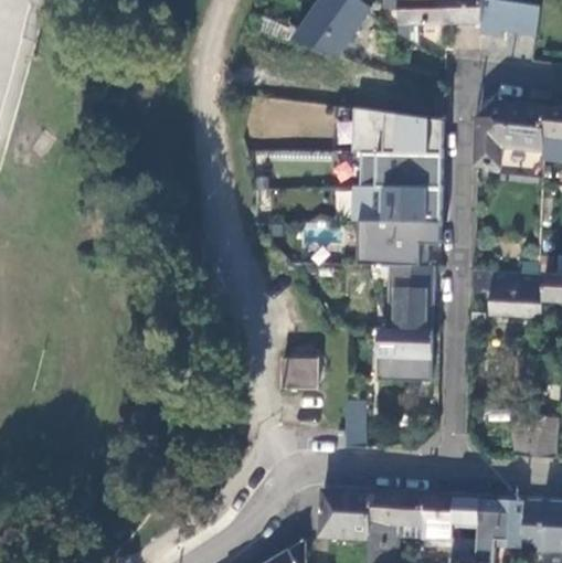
[(318,0),(292,40),(338,55),(372,6),(363,0),(318,0)]
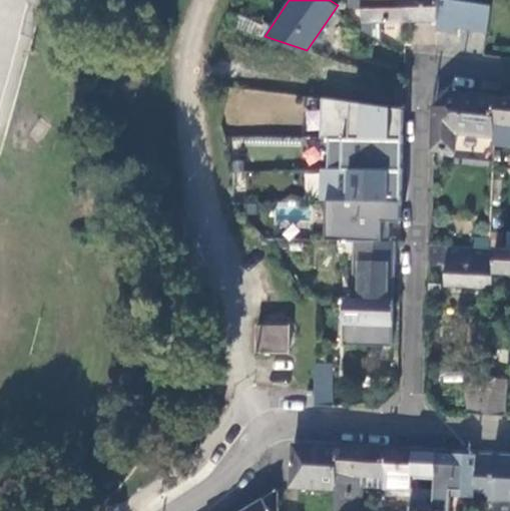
[(356,0),(357,9),(364,8),(363,29),(381,40),(381,19),(435,19),(436,19),(436,0),(356,0)]
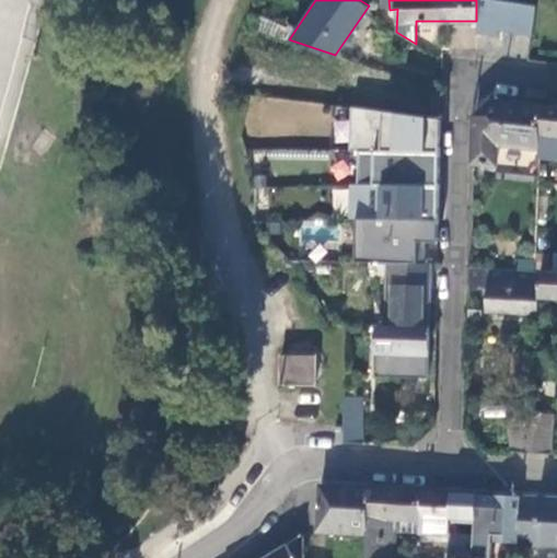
[(491,26),(530,33),(534,6),(499,0),(486,0),(491,23),(491,26)]
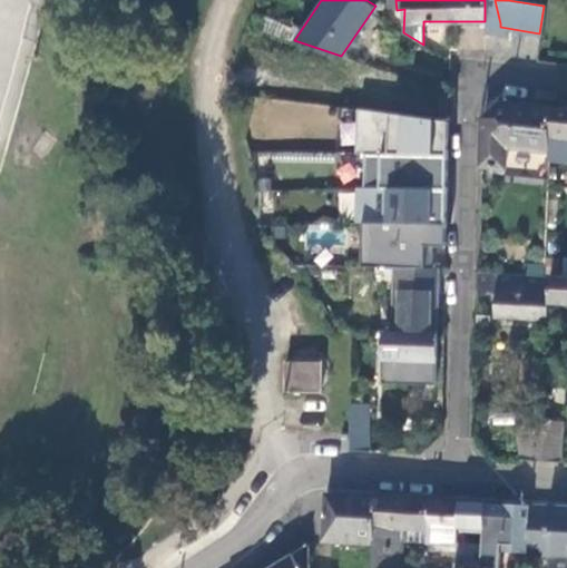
[(498,50),(500,27),(500,23),(485,21),(484,21),(482,48),(498,50)]
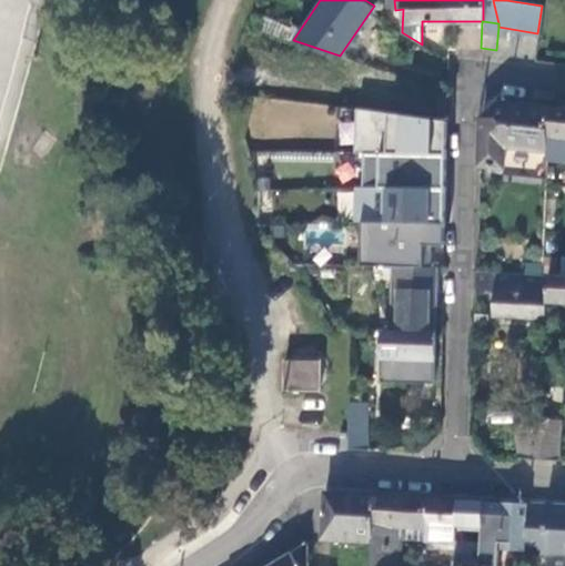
[(543,133),(546,105),(498,99),(480,117),(478,140),(477,163),(503,165),(505,143),(547,148),(548,134),(543,133)]
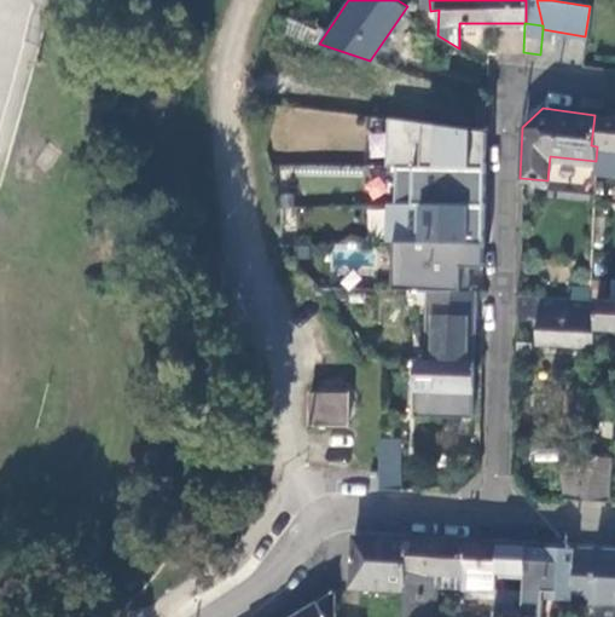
[(614,116),(595,115),(591,145),(597,146),(614,148),(614,116)]
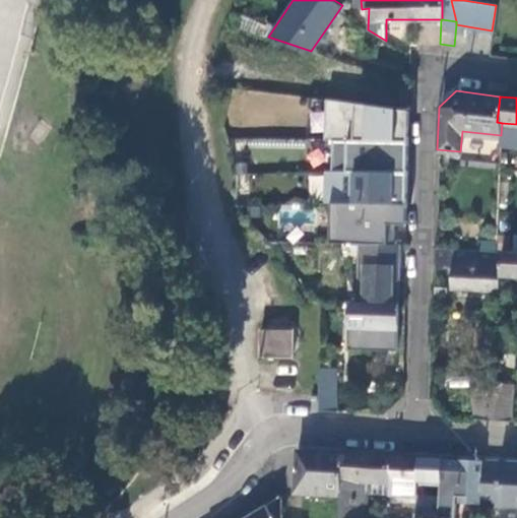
[(407,111),(324,100),(323,140),(331,140),(406,141),(406,124),(407,111)]
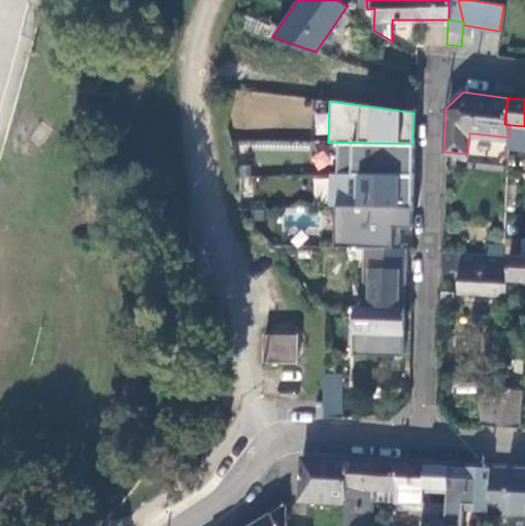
[(413,143),(336,142),(335,173),(412,174),(412,163),(413,143)]
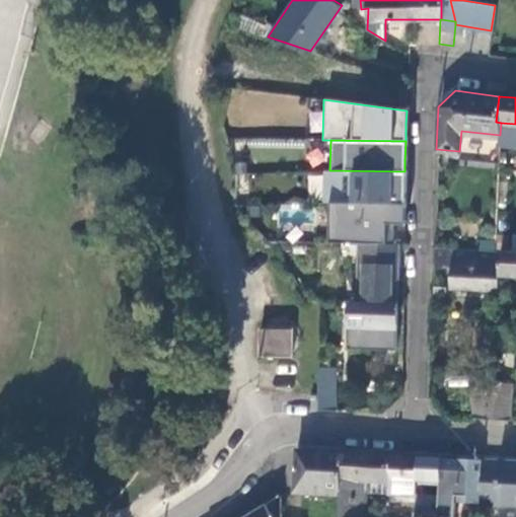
[(329,170),(324,170),(323,202),(328,202),(403,203),(404,189),(404,171),(329,170)]
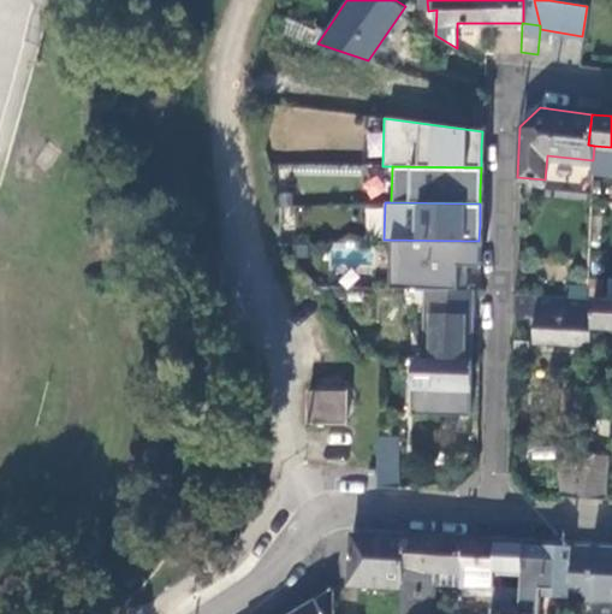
[(479,241),(390,240),(390,288),(423,288),(463,288),(463,264),(479,265),(479,241)]
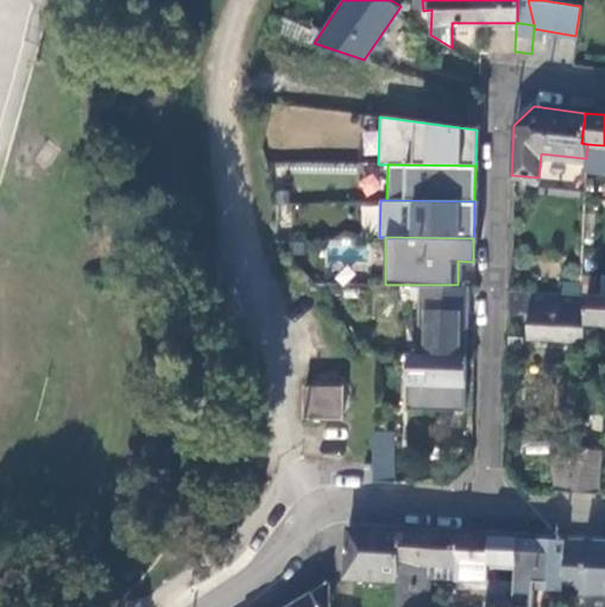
[(458,285),(418,285),(418,354),(464,355),(465,285),(458,285)]
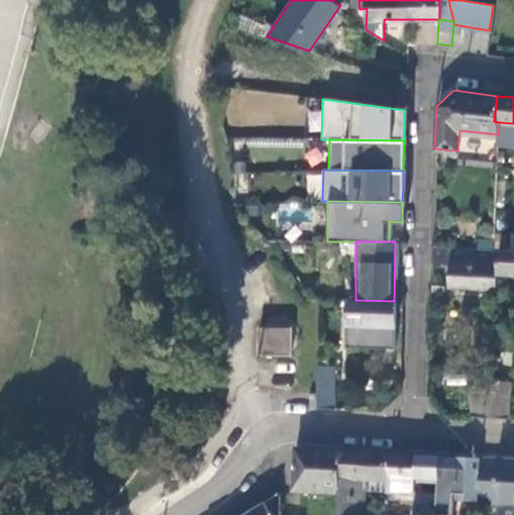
[(499,247),(431,244),(431,262),(448,262),(447,286),(495,287),(496,274),(498,274),(499,247)]
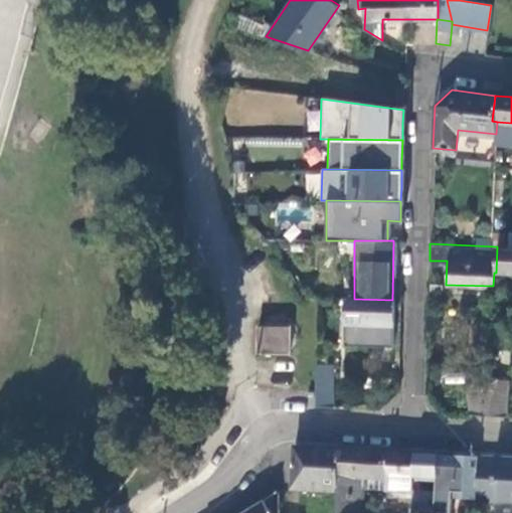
[(511,245),(497,245),(497,246),(496,273),(511,273),(511,245)]
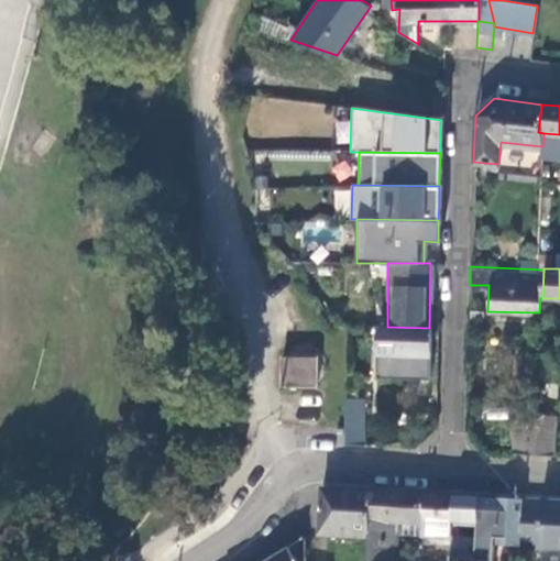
[(387,327),(379,327),(377,377),(428,377),(429,328),(387,327)]
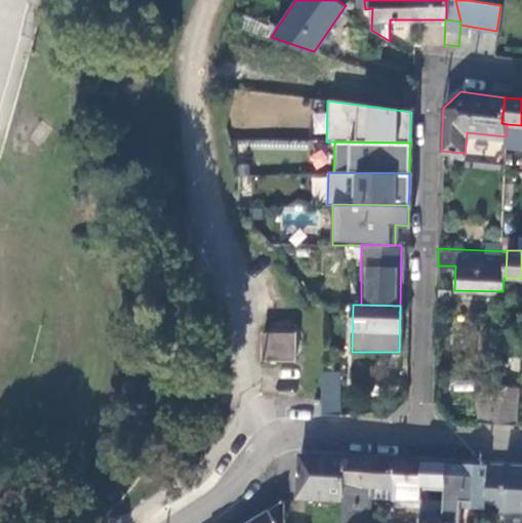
[(261,329),(262,359),(293,358),(293,330),(261,329)]
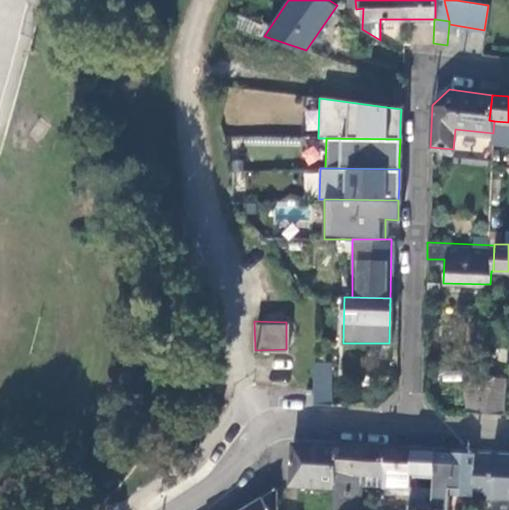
[(332,360),(315,360),(316,386),(332,387),(332,360)]
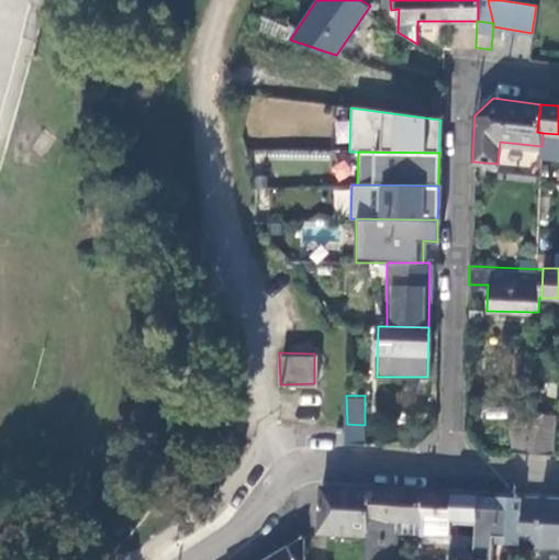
[(533,454),(535,413),(514,412),(512,452),(533,454)]
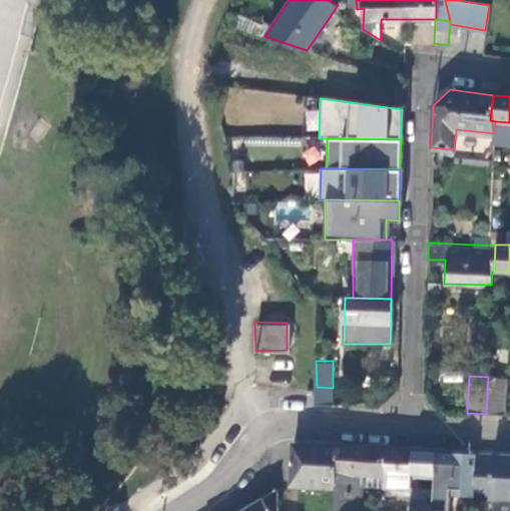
[(504,378),(488,377),(486,414),(494,414),(503,414),(504,378)]
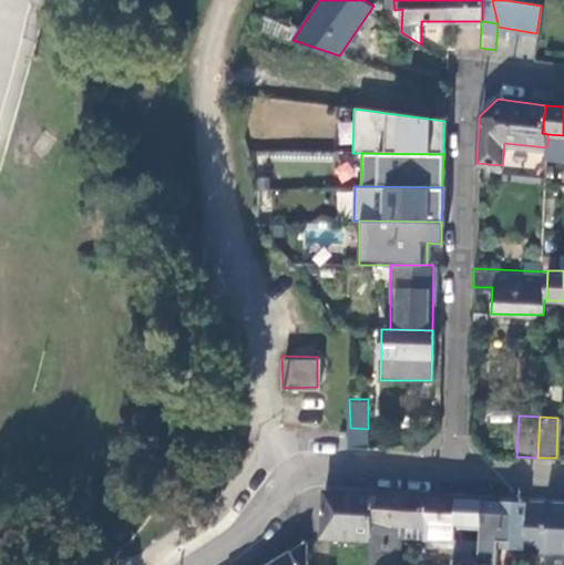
[(346,490),(321,489),(319,537),(369,538),(369,522),(371,491),(346,490)]
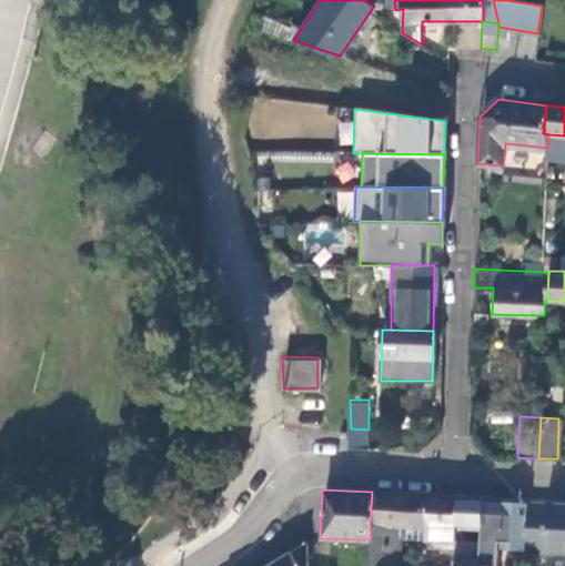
[(400,494),(372,492),(370,523),(372,523),(371,565),(372,565),(397,565),(400,537),(424,539),(424,547),(435,548),(435,545),(452,545),(454,496),(400,494)]
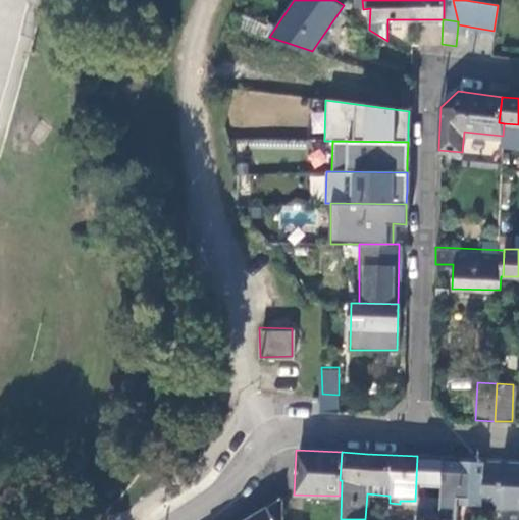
[(465,460),(440,459),(437,515),(415,514),(414,519),(454,519),(455,504),(480,505),(480,504),(479,504),(481,461),(465,460)]
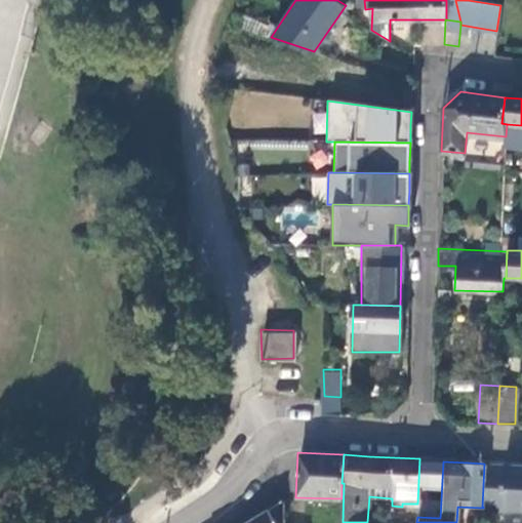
[(521,509),(521,465),(517,465),(484,464),(482,507),(483,507),(521,509)]
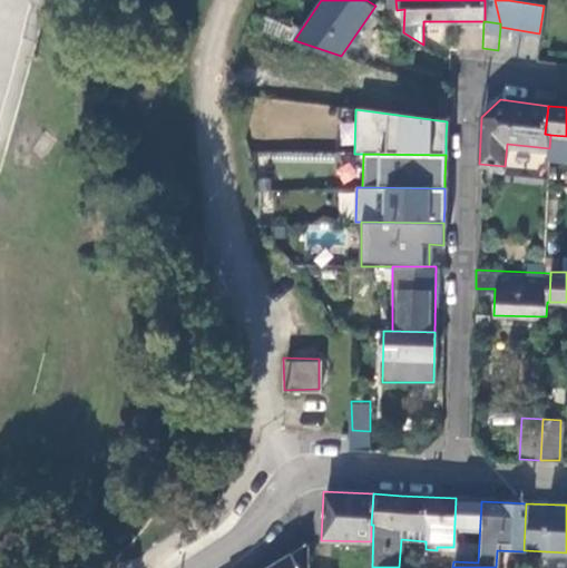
[(304,567),(304,544),(263,567),(304,567)]
